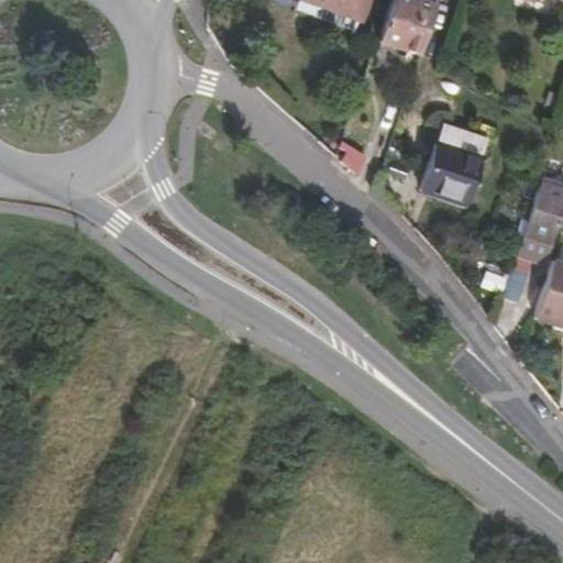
[(363,0),(316,0),(359,15),(363,0)]
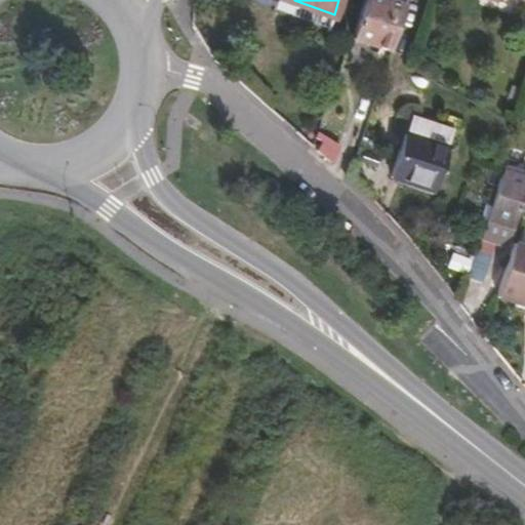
[(405,5),(388,0),(365,0),(352,39),(390,51),(405,5)]
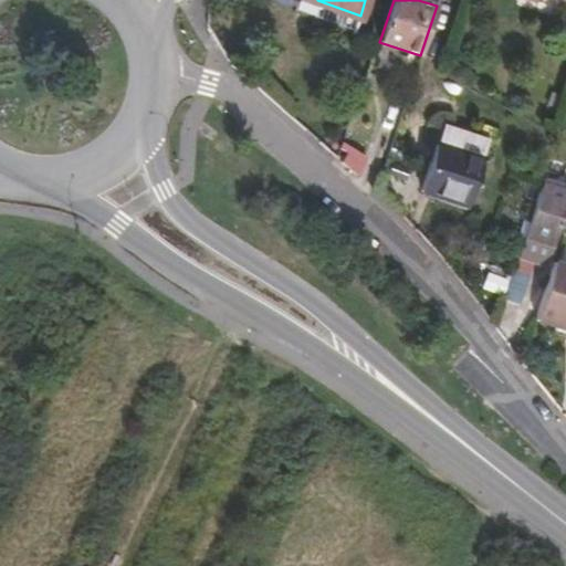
[(444,124),(438,144),(483,159),(490,138),(444,124)]
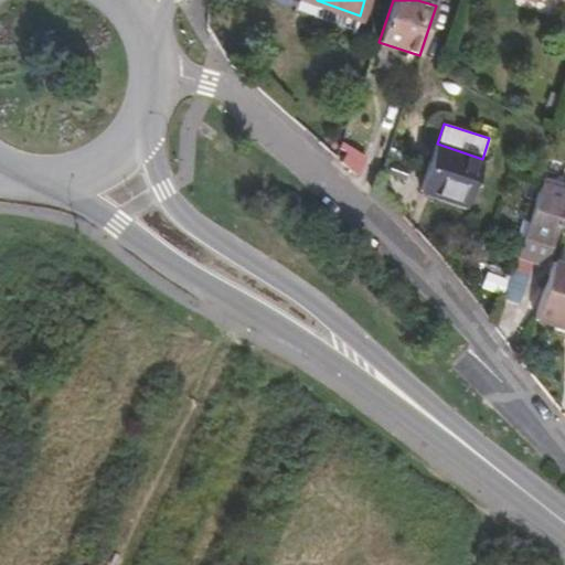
[(482,159),(437,144),(423,192),(448,201),(450,194),(468,201),(482,159)]
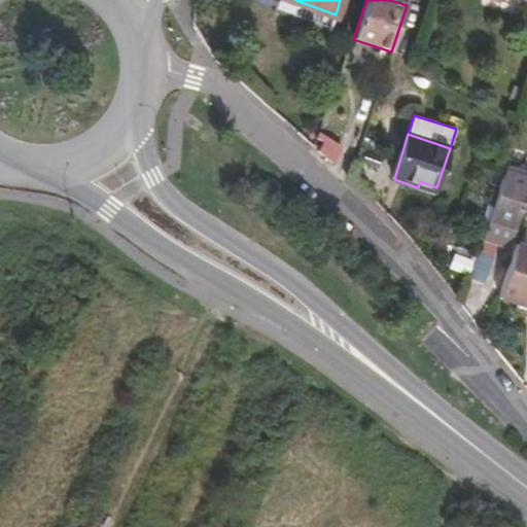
[(487,221),(514,230),(523,203),(526,204),(526,172),(506,166),(487,221)]
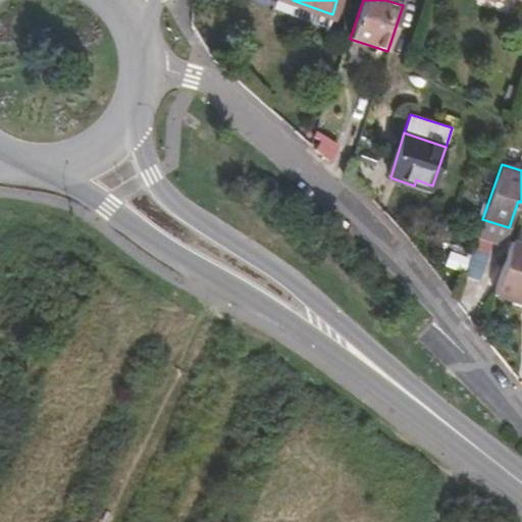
[(506,239),(509,227),(482,219),(479,229),(494,235),(506,239)]
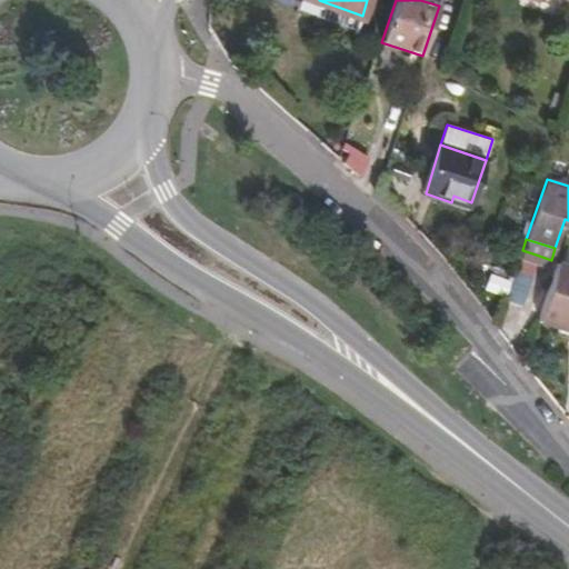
[(539,256),(522,250),(516,272),(532,278),(539,256)]
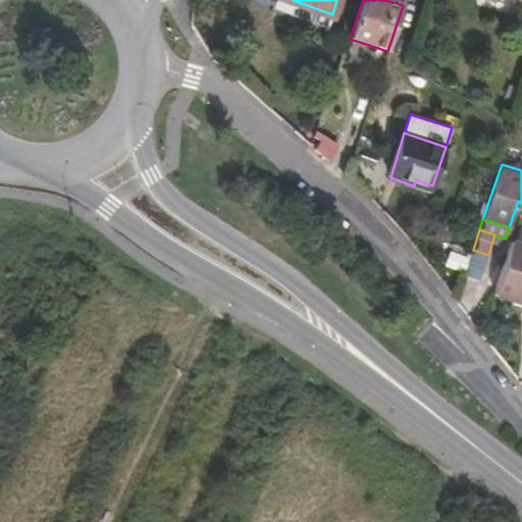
[(521,239),(512,236),(494,290),(512,295),(521,298),(521,239)]
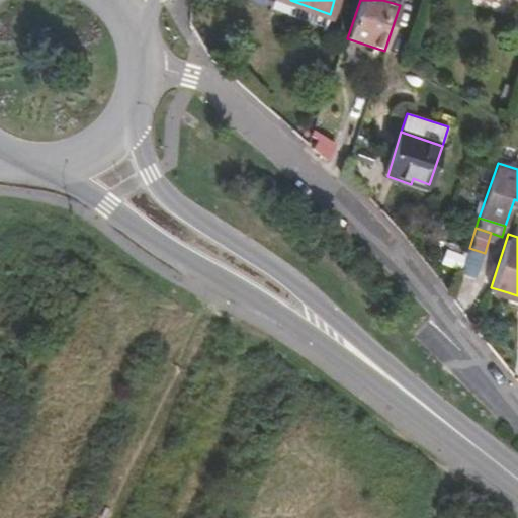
[(475,278),(485,253),(469,248),(460,273),(475,278)]
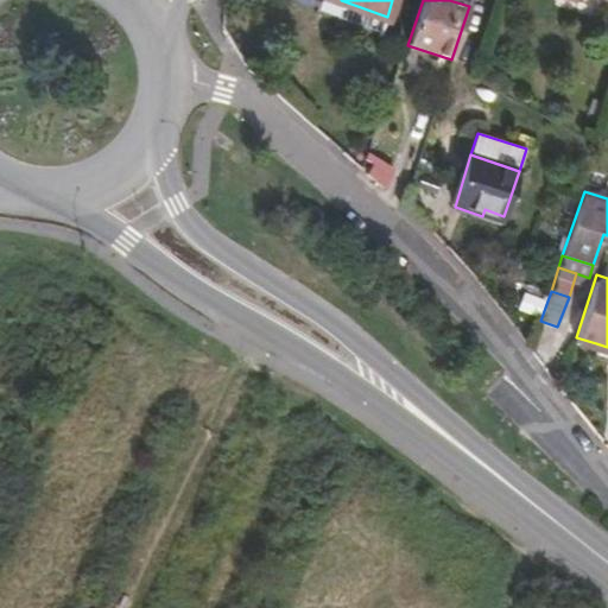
[(607,347),(596,343),(594,352),(607,355),(607,347)]
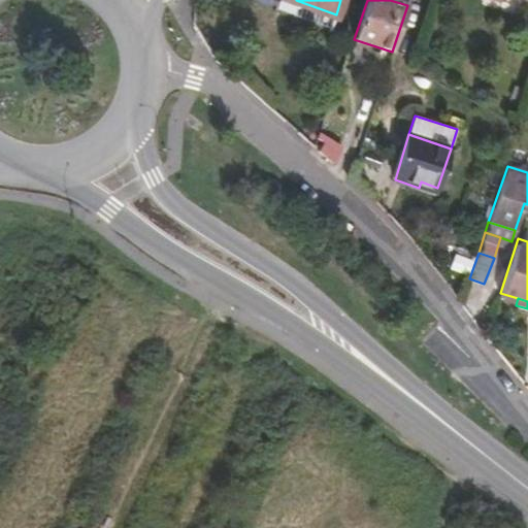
All buildings are outlined.
